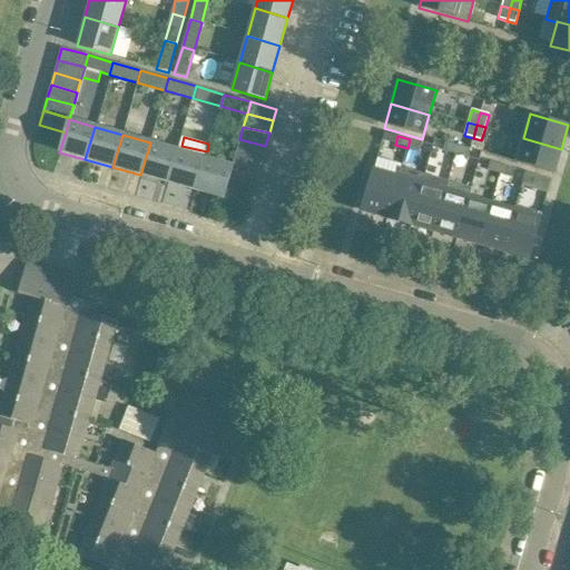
[(523,138),(516,163),(554,174),(561,149),(523,138)]
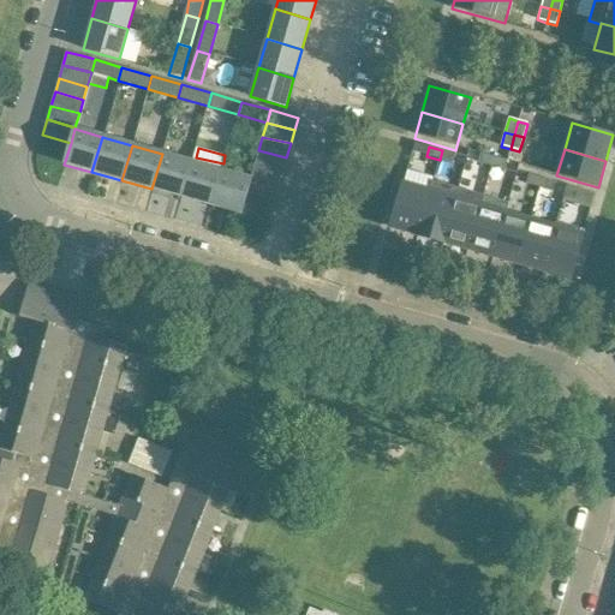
[(282,171),(286,157),(258,150),(255,163),(282,171)]
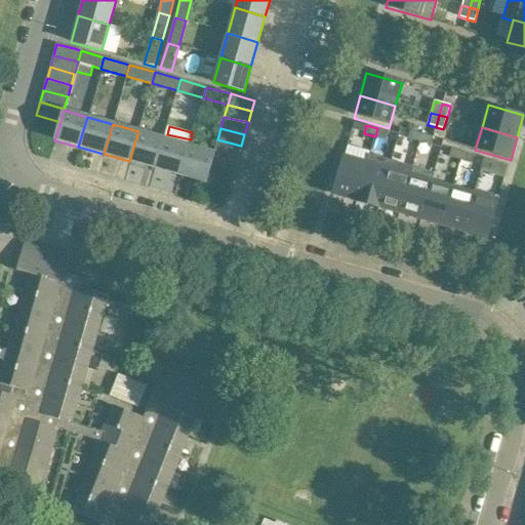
[(377,128),(375,136),(387,139),(389,131),(377,128)]
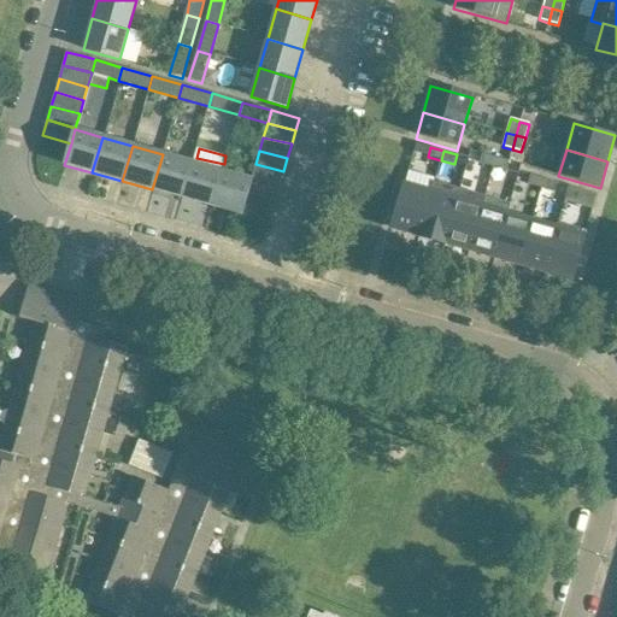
[(152,189),(182,199),(193,163),(163,154),(152,189)]
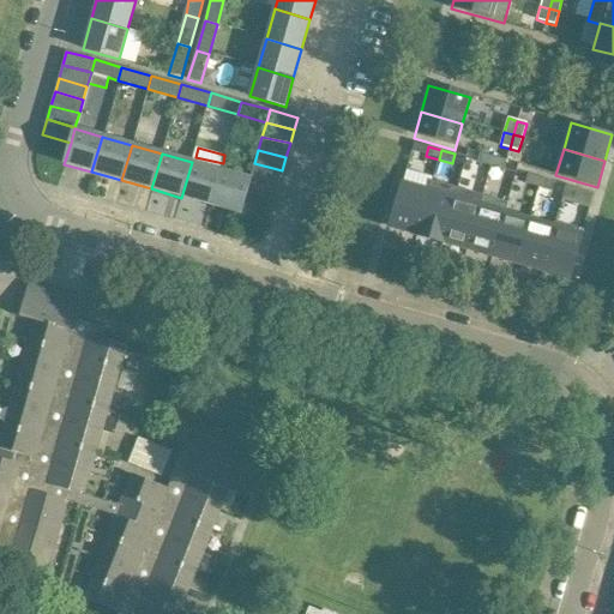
[(480,154),(477,163),(491,167),(493,157),(480,154)]
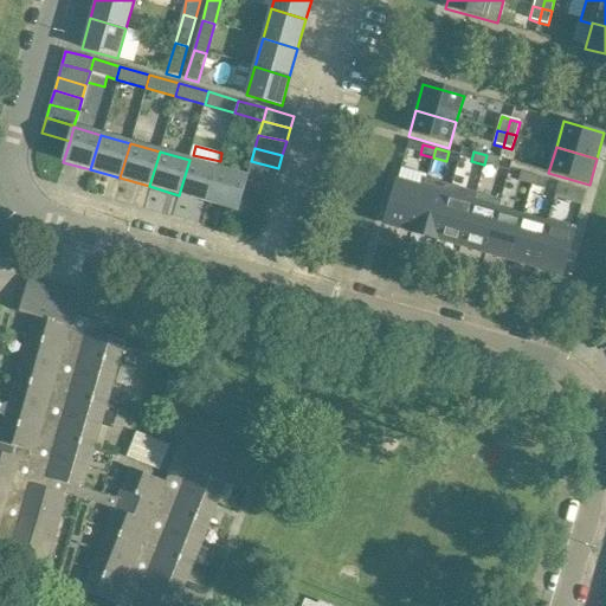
[(487,155),(484,165),(497,168),(500,159),(487,155)]
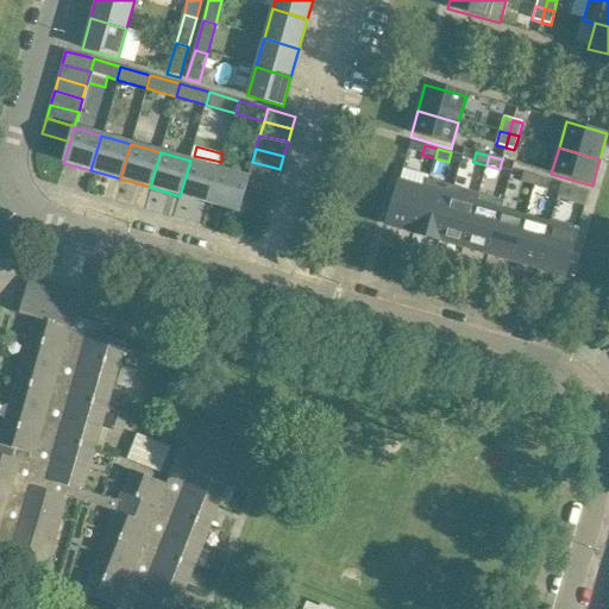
[(209,205),(220,169),(190,161),(180,196),(209,205)]
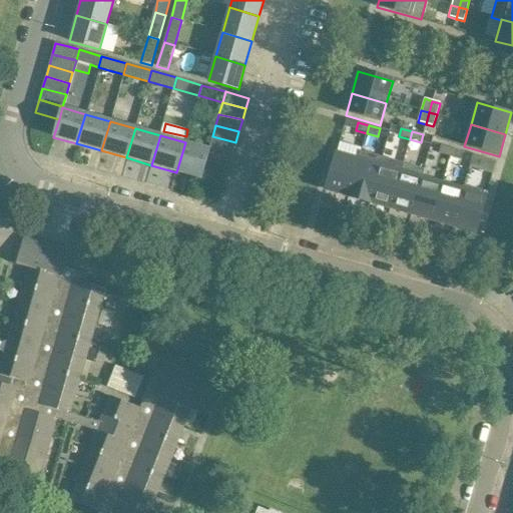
[(232,154),(235,142),(212,136),(209,148),(232,154)]
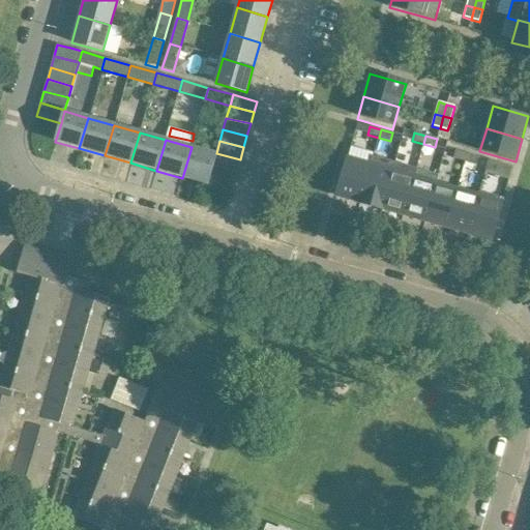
[(207,184),(212,167),(215,154),(192,147),(182,178),(207,184)]
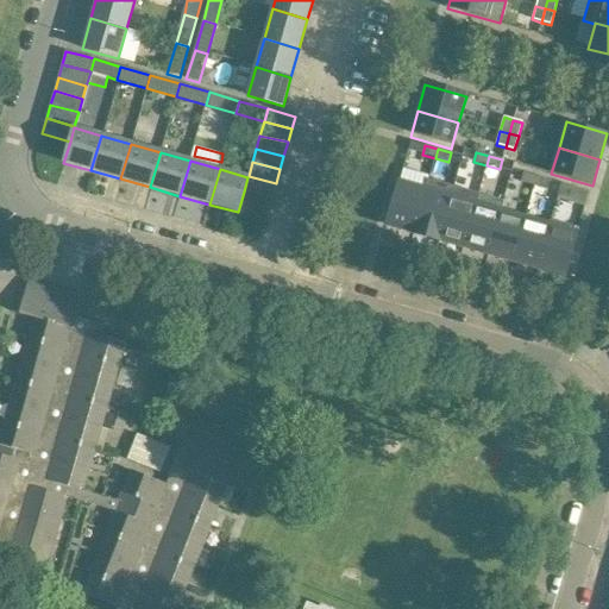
[(523,173),(521,182),(534,186),(537,176),(523,173)]
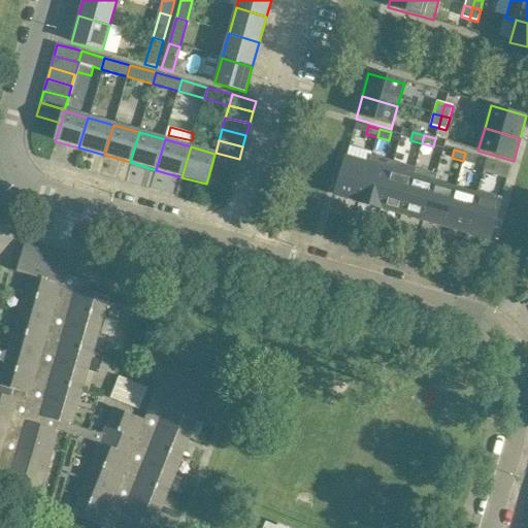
[(235,172),(239,159),(216,153),(215,154),(211,166),(235,172)]
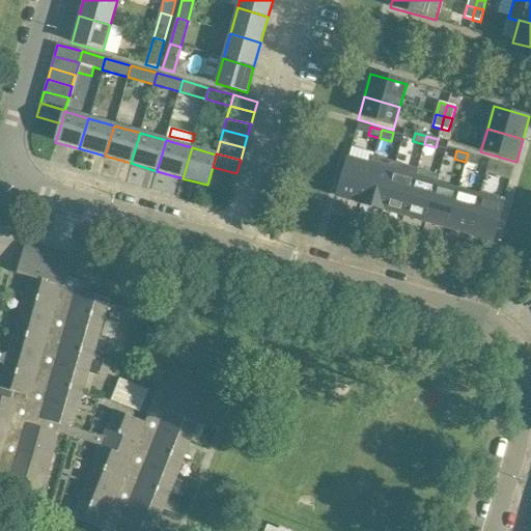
[(468,154),(466,162),(477,166),(479,158),(468,154)]
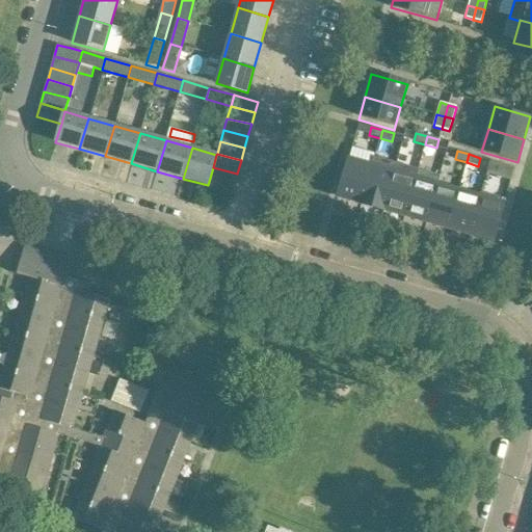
[(361,203),(361,204),(382,210),(396,163),(374,157),(371,166),(361,203)]
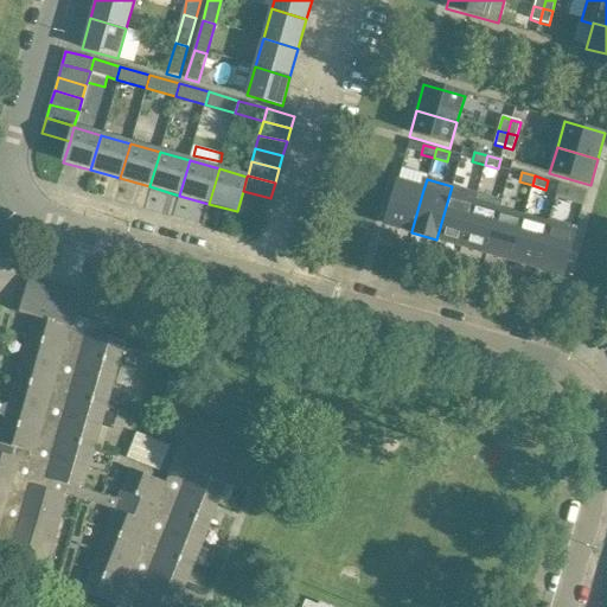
[(397,183),(385,224),(411,231),(423,190),(397,183)]
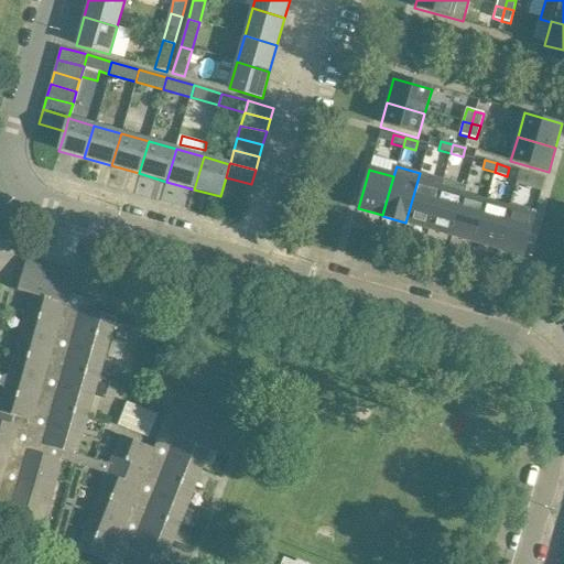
[(520,170),(518,179),(530,183),(532,174),(520,170)]
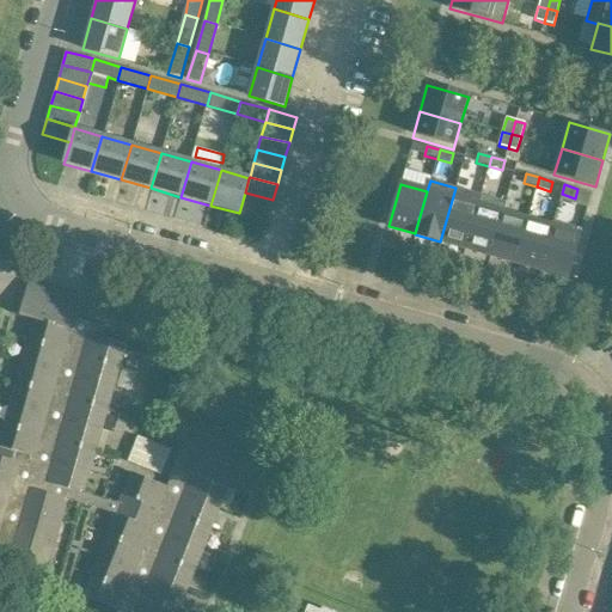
[(456,188),(440,242),(441,242),(442,242),(466,249),(478,207),(482,195),(456,188)]
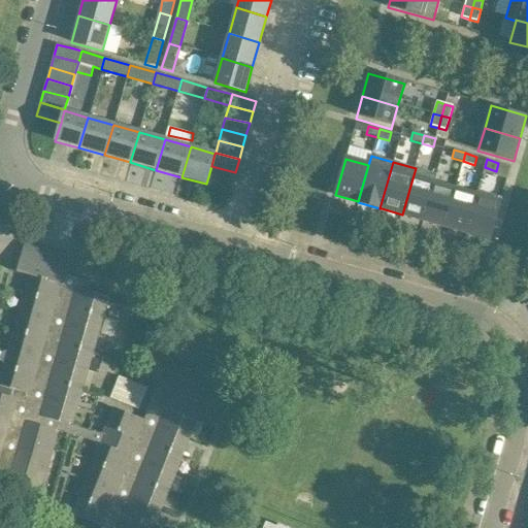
[(413,178),(402,215),(424,220),(434,184),(413,178)]
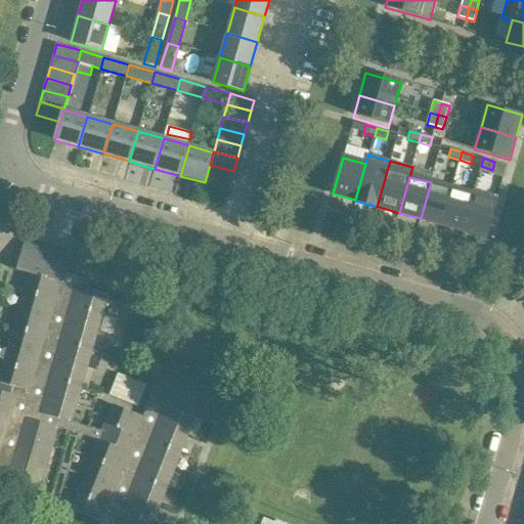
[(431,182),(421,218),(441,224),(451,188),(431,182)]
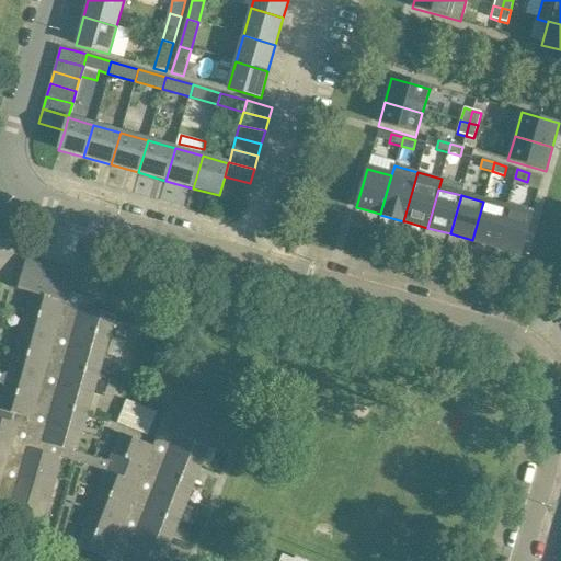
[(483,202),(472,240),(494,247),(505,208),(483,202)]
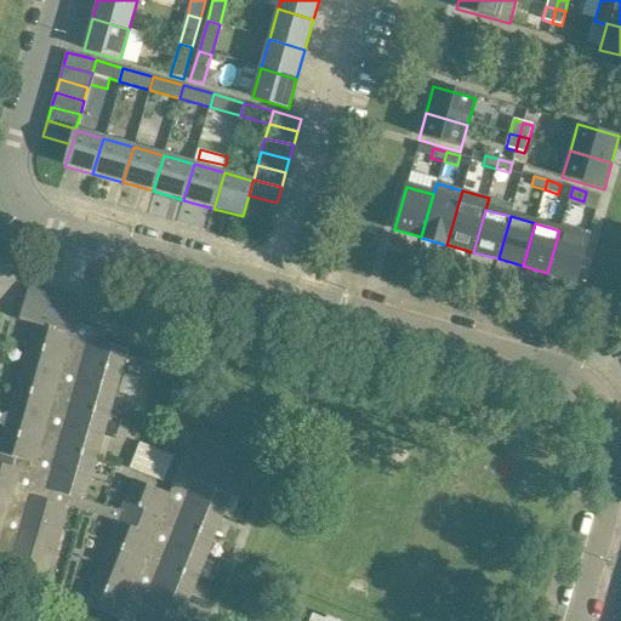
[(559,231),(547,273),(576,281),(590,233),(560,224),(559,231)]
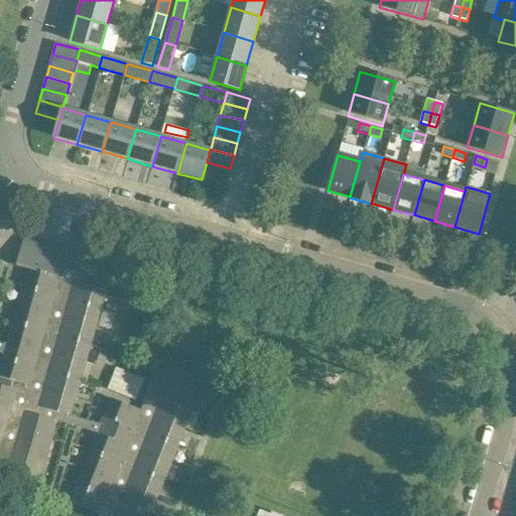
[(76,272),(65,269),(70,253),(23,240),(16,266),(28,269),(0,370),(0,464),(9,467),(4,484),(36,494),(57,422),(97,434),(70,503),(101,515),(100,515),(150,515),(191,412),(202,416),(212,390),(156,369),(148,389),(143,402),(144,402),(141,410),(111,399),(101,424),(71,415),(106,290),(74,281),(76,272)]
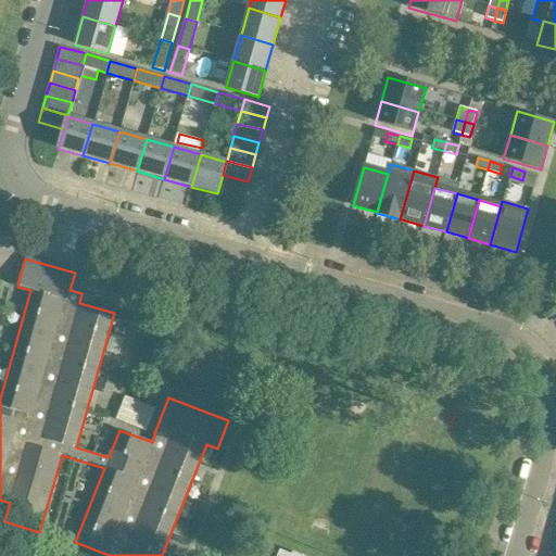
[(125,397),(116,420),(146,431),(154,408),(125,397)]
